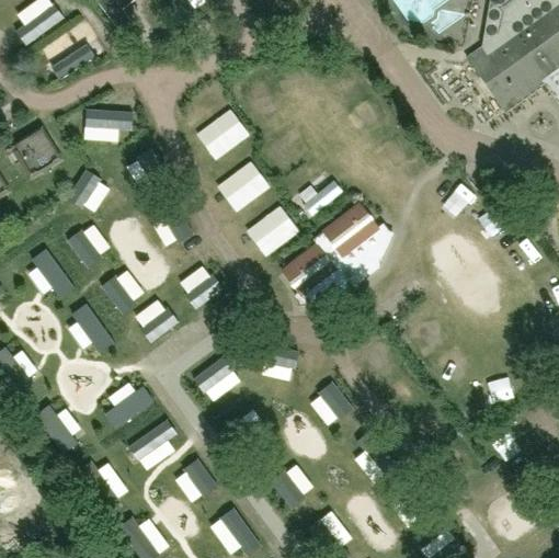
[(43,0),(9,13),(14,29),(54,13),(49,0),(43,0)]
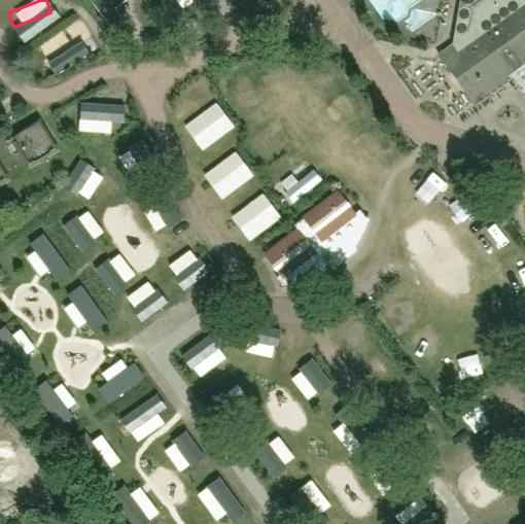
[(99,0),(104,8),(118,0),(99,0)]
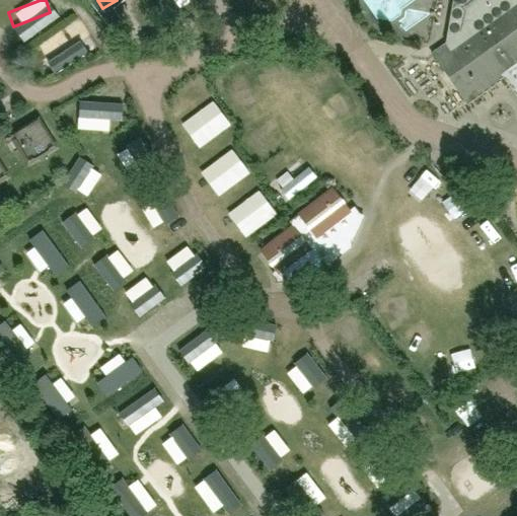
[(174,39),(194,32),(182,0),(161,0),(174,39)]
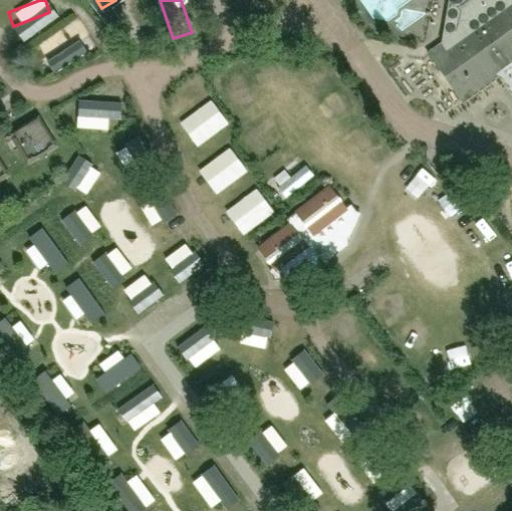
[(447,0),(440,42),(441,42),(428,52),(461,99),(497,74),(511,94),(511,0),(447,0)]
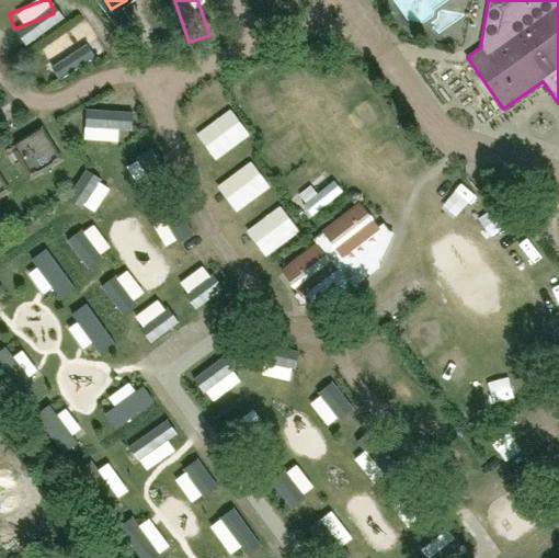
[(65,80),(100,59),(92,46),(57,67),(65,80)]
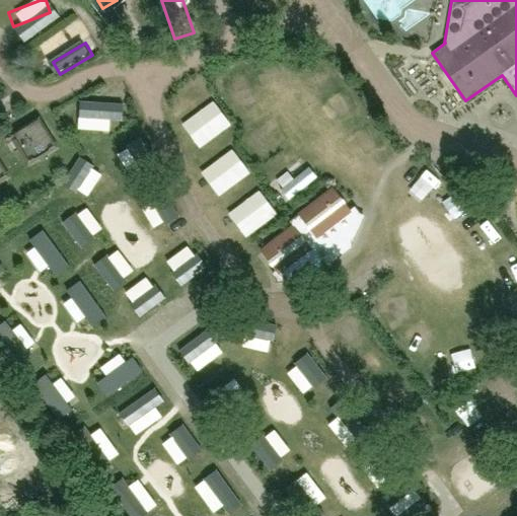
[(90,121),(120,98),(111,85),(81,107),(90,121)]
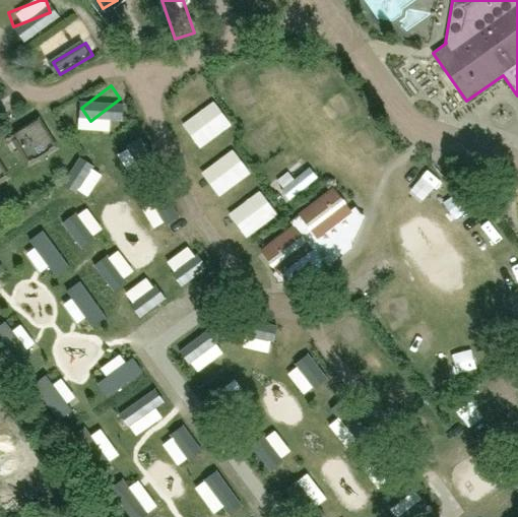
[(228,121),(213,101),(193,115),(207,136),(228,121)]
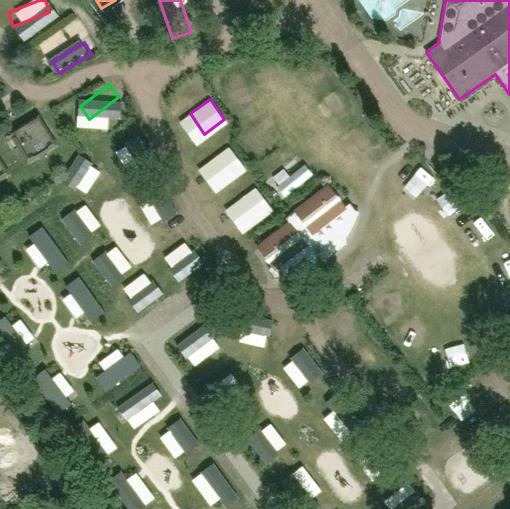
[(38,111),(7,129),(26,163),(57,143),(38,111)]
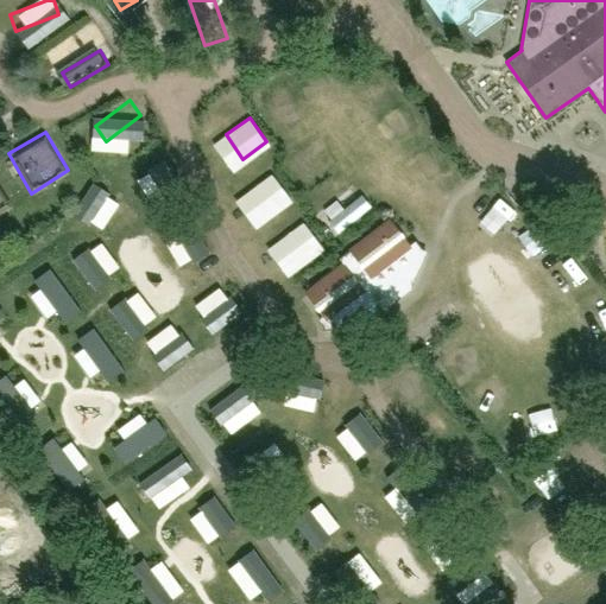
[(288,197),(271,173),(247,191),(264,215),(288,197)]
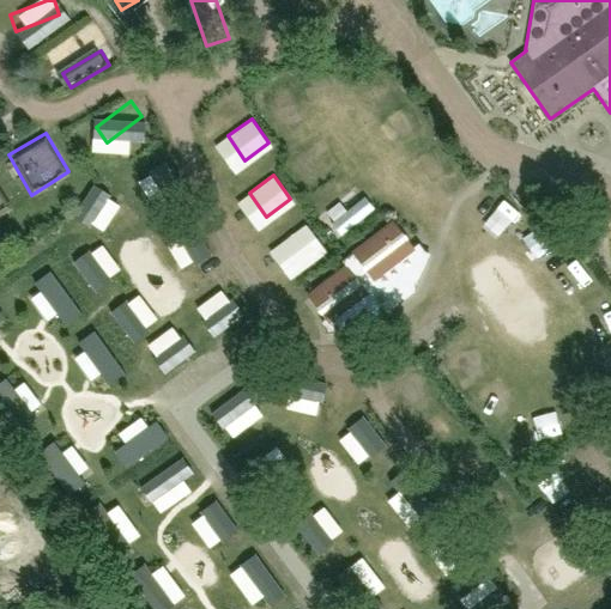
[(326,203),(345,223),(370,199),(352,180),(326,203)]
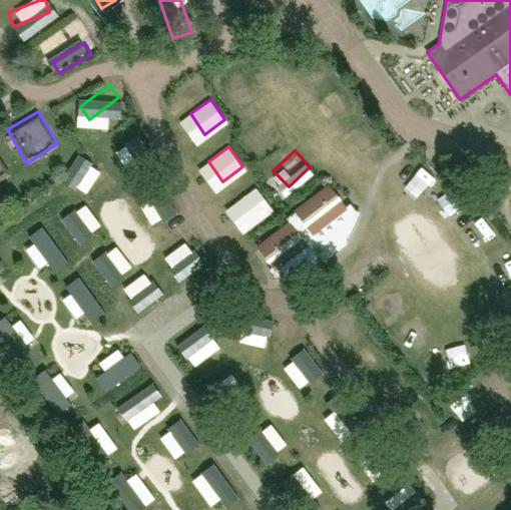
[(0,178),(10,172),(0,155),(0,178)]
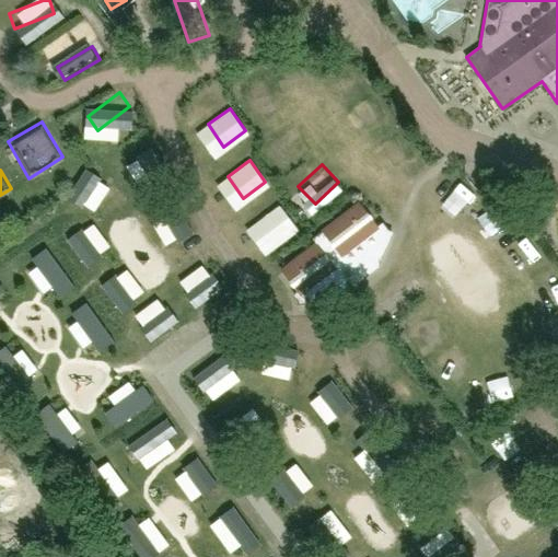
[(460,213),(468,181),(448,175),(439,207),(460,213)]
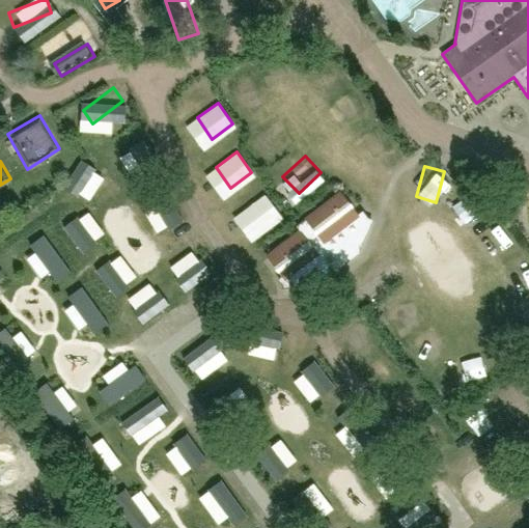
[(82,183),(71,192),(86,212),(98,203),(82,183)]
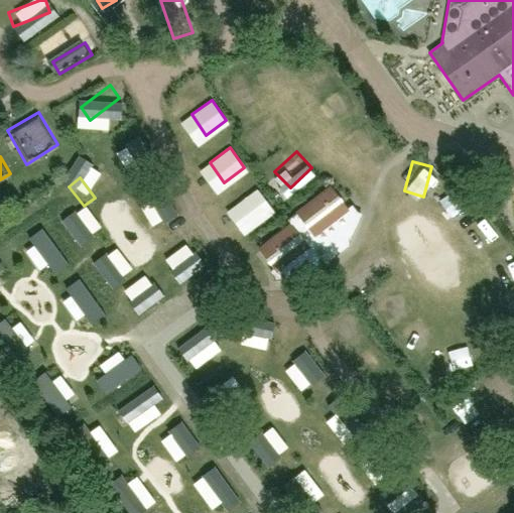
[(149,186),(132,197),(145,218),(161,208),(149,186)]
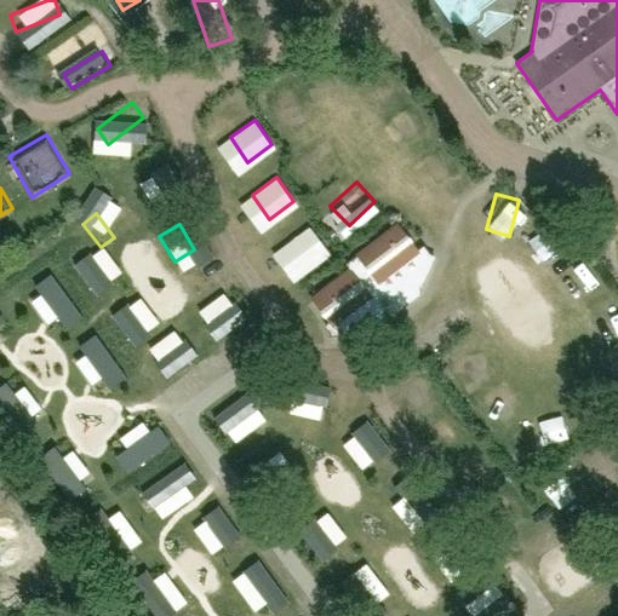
[(328,335),(367,330),(375,324),(377,315),(383,314),(396,304),(400,298),(410,299),(417,293),(431,257),(427,254),(422,247),(416,252),(396,225),(345,264),(349,269),(310,298),(328,322),(325,324),(327,329),(328,335)]
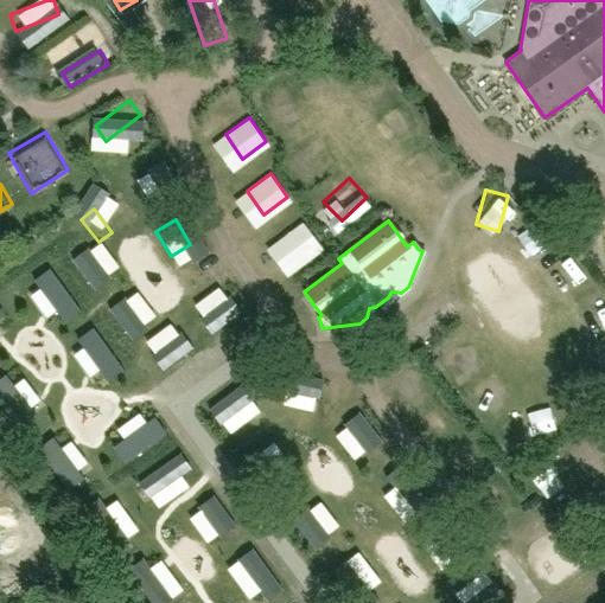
[(320,245),(303,222),(279,238),(295,262),(320,245)]
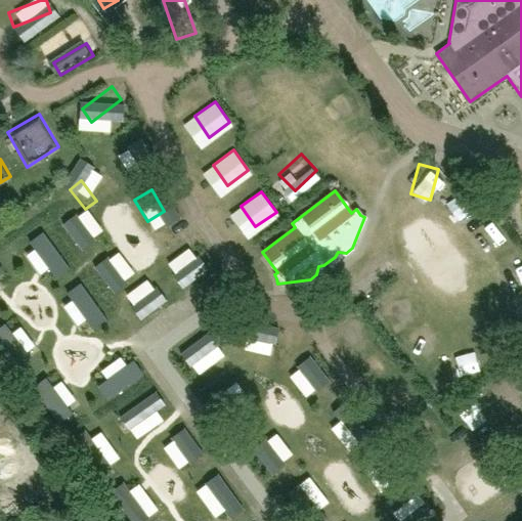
[(466,192),(452,206),(469,220),(481,206),(466,192)]
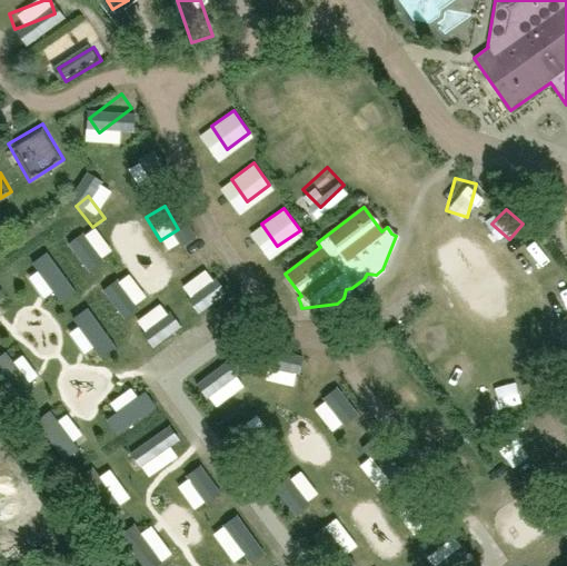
[(29,235),(43,258),(66,245),(51,221),(29,235)]
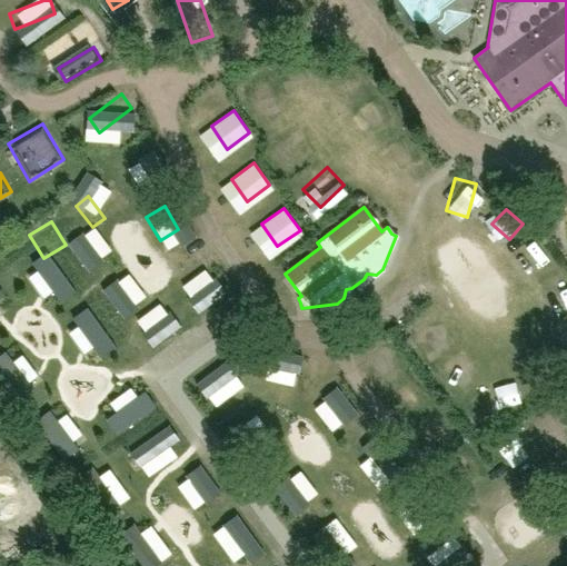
[(529,286),(557,267),(544,248),(516,267),(529,286)]
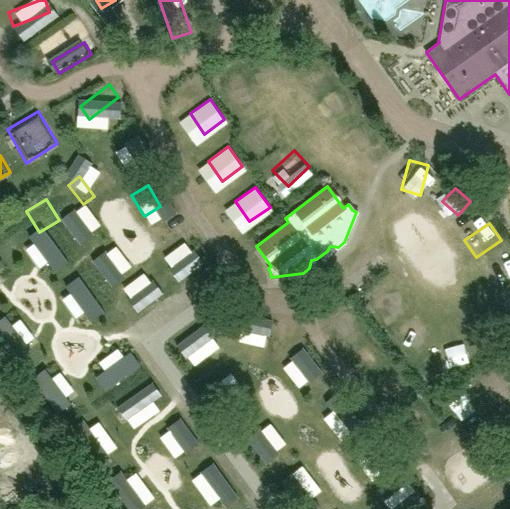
[(196,250),(171,265),(182,283),(207,268),(196,250)]
